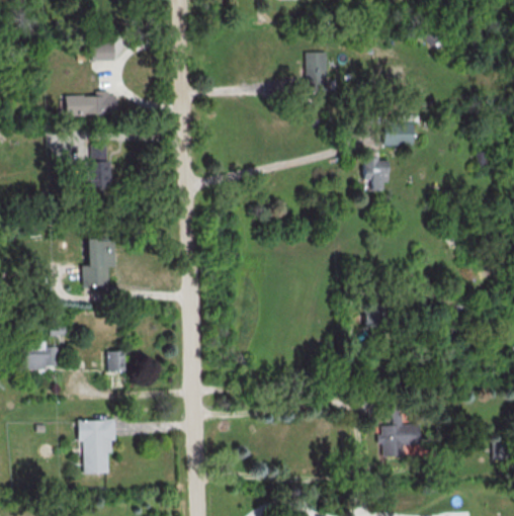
[(115,61),(115,43),(92,43),(93,62),(115,61)]
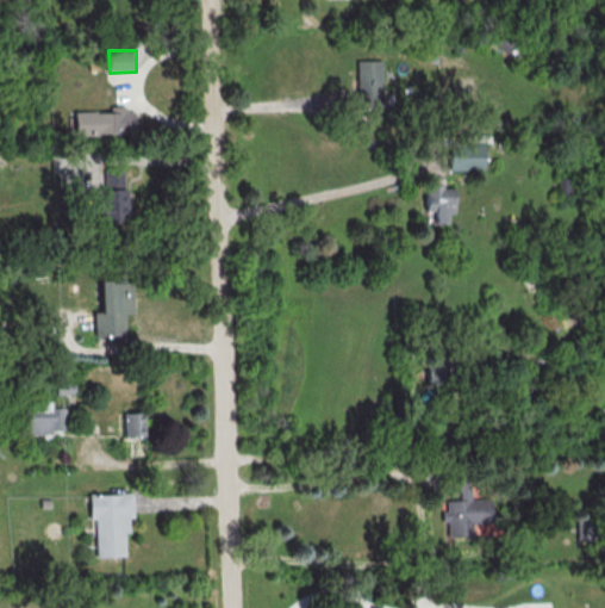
[(361,62),(362,109),(386,107),(385,62),(361,62)]
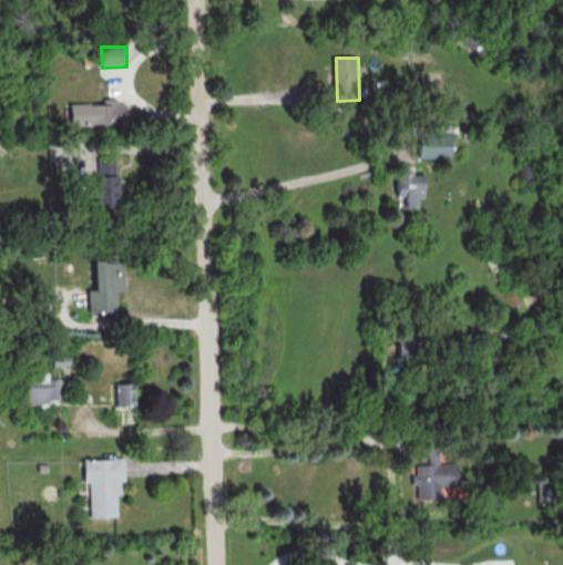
[(73,126),(130,125),(129,104),(120,105),(120,100),(106,101),(106,105),(73,105),(73,126)]
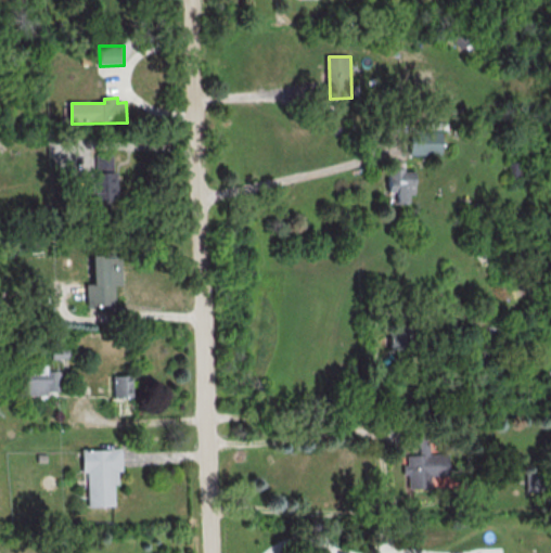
[(97,204),(118,203),(117,155),(94,156),(97,204)]
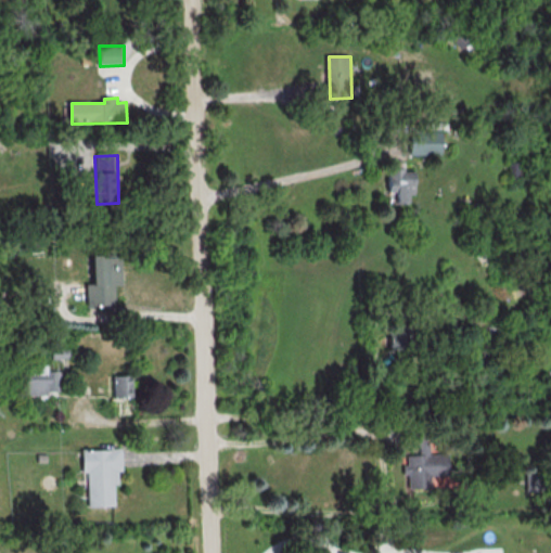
[(391,194),(398,193),(399,205),(411,205),(410,196),(418,196),(417,170),(391,171),(391,194)]
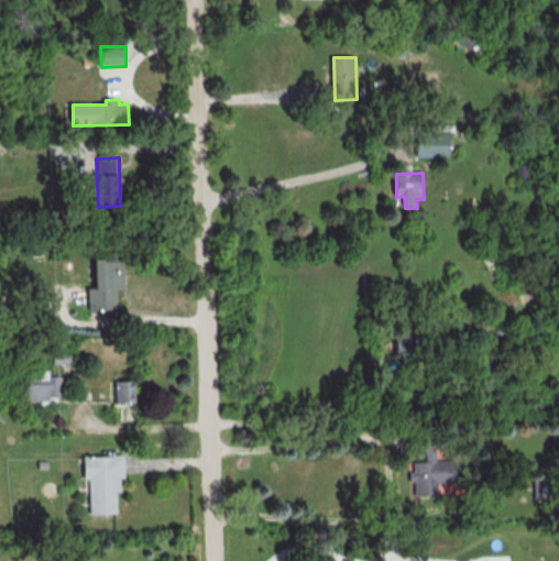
[(95,261),(124,260),(125,290),(118,290),(118,310),(89,311),(89,289),(96,289),(95,261)]
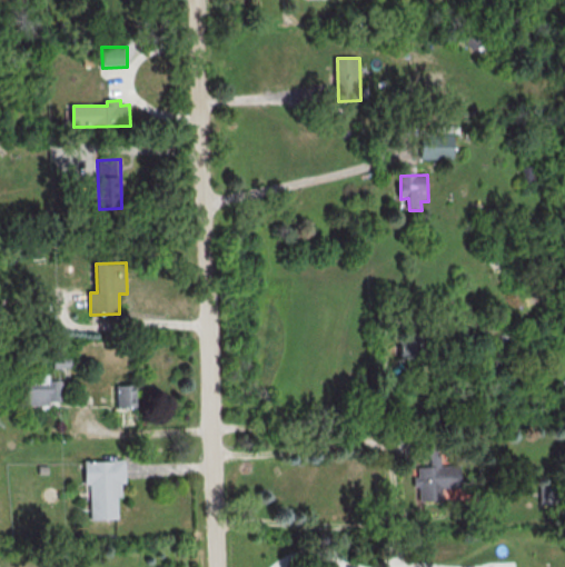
[(26,405),(60,406),(61,383),(52,383),(52,379),(27,378),(26,405)]
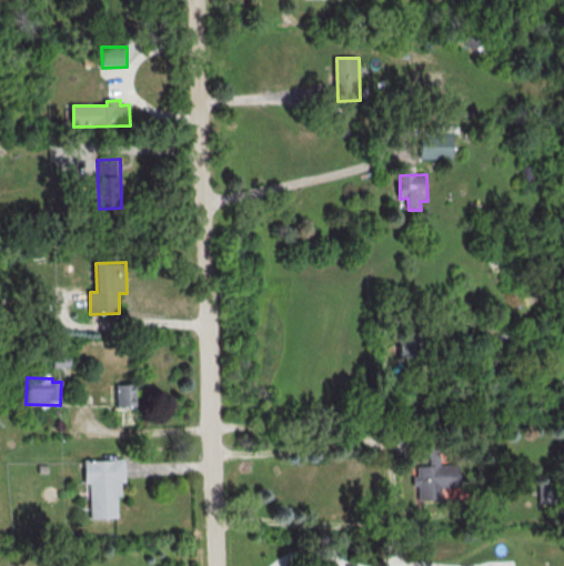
[(139,408),(138,385),(119,386),(119,408),(139,408)]
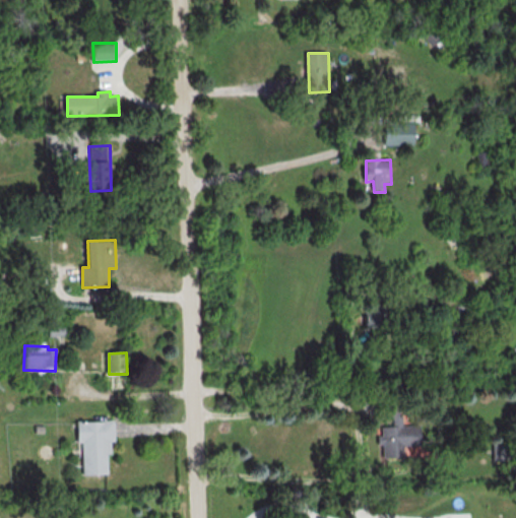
[(405,427),(404,409),(393,409),(393,428),(384,428),(384,437),(380,437),(380,446),(385,446),(385,459),(406,458),(406,448),(427,448),(427,427),(405,427)]
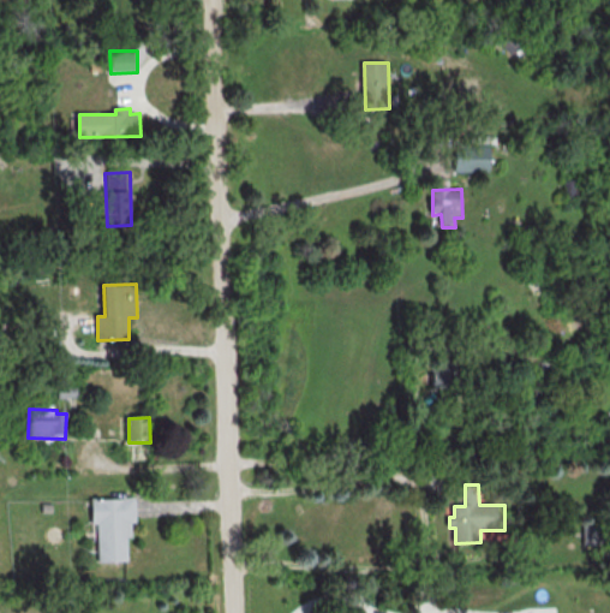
[(94,500),(137,499),(138,524),(133,524),(133,539),(129,539),(130,561),(100,563),(99,525),(94,525),(94,500)]
